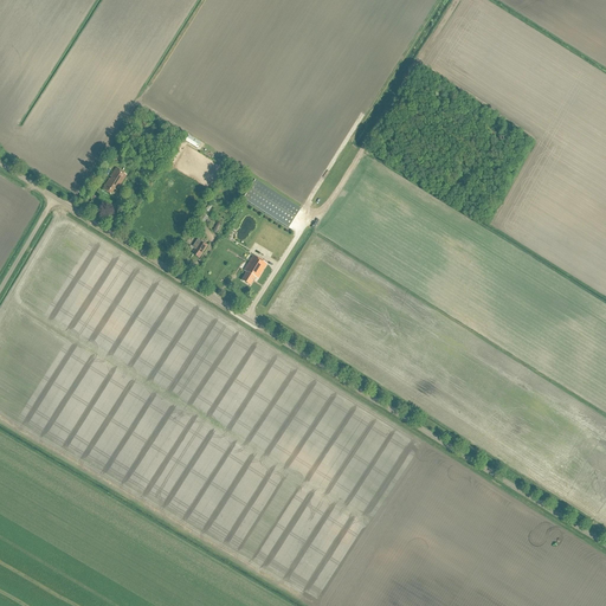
[(208,18),(211,19),(221,2),(218,0),(208,18)]
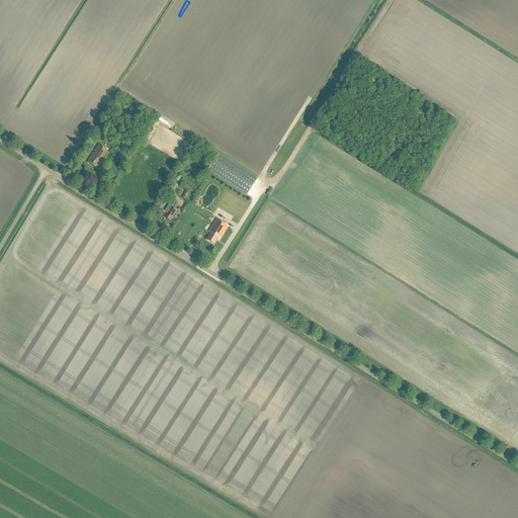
[(168,53),(169,51),(173,52),(179,38),(172,36),(166,51),(168,53)]
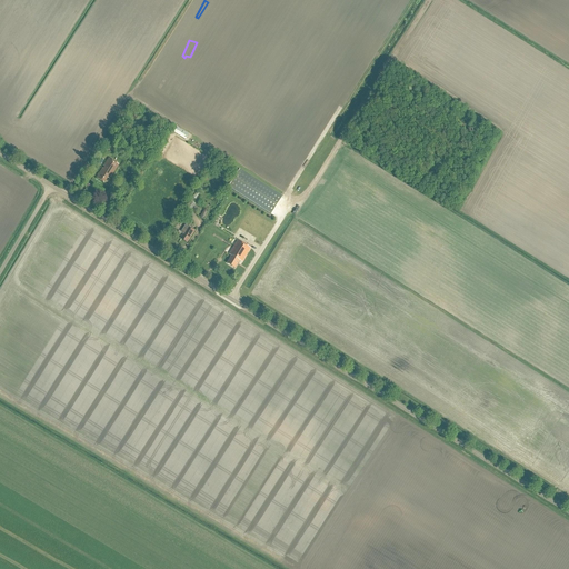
[(199,66),(207,52),(198,47),(190,61),(199,66)]
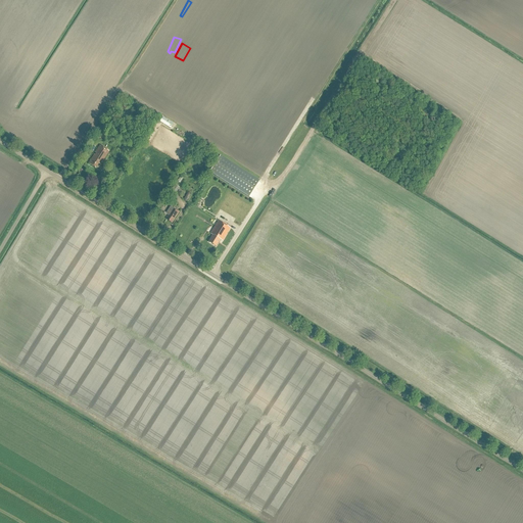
[(146,78),(153,66),(150,64),(144,77),(146,78)]
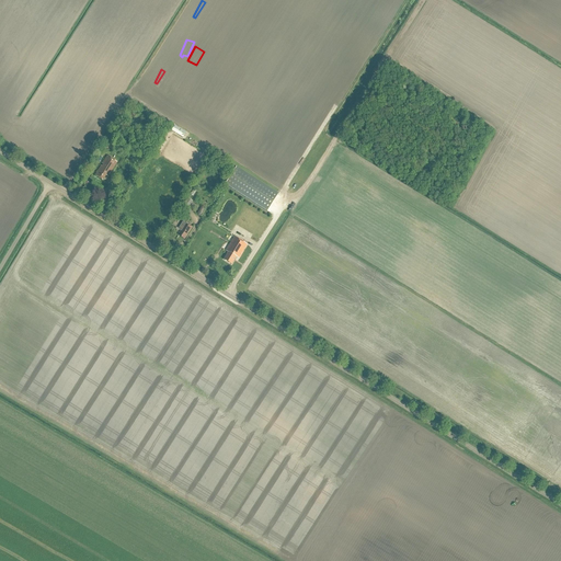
[(171,130),(172,132),(183,138),(186,133),(174,126),(171,130)]
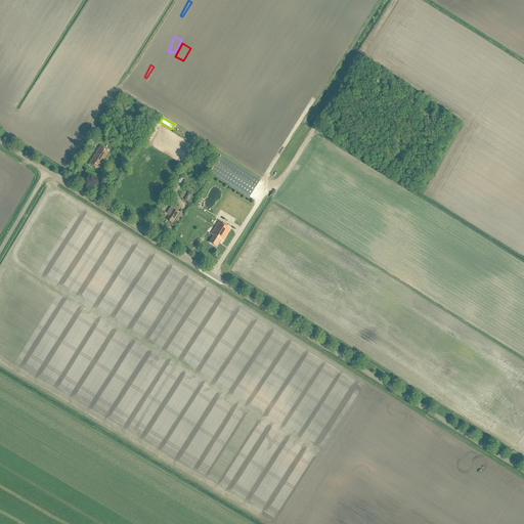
[(162,131),(164,128),(153,121),(151,124),(162,131)]
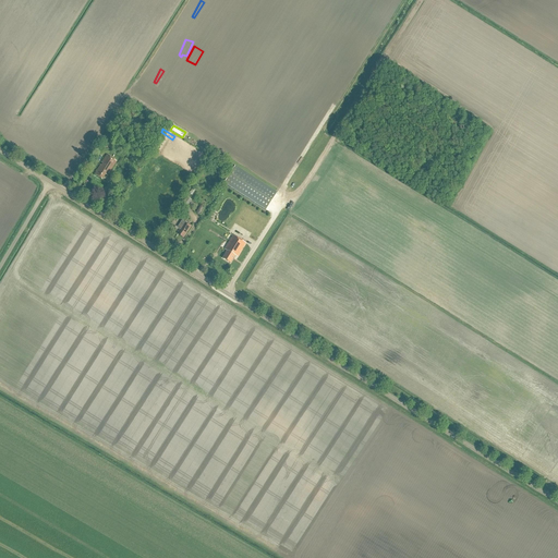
[(109,150),(114,142),(109,138),(104,147),(109,150)]
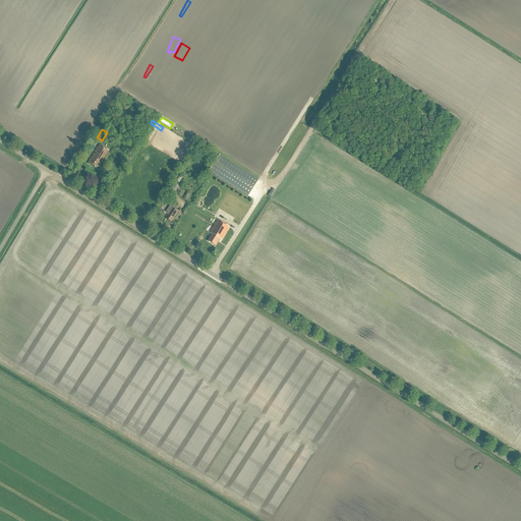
[(100,165),(108,152),(99,146),(95,153),(96,153),(95,155),(94,155),(88,163),(95,168),(98,163),(100,165)]
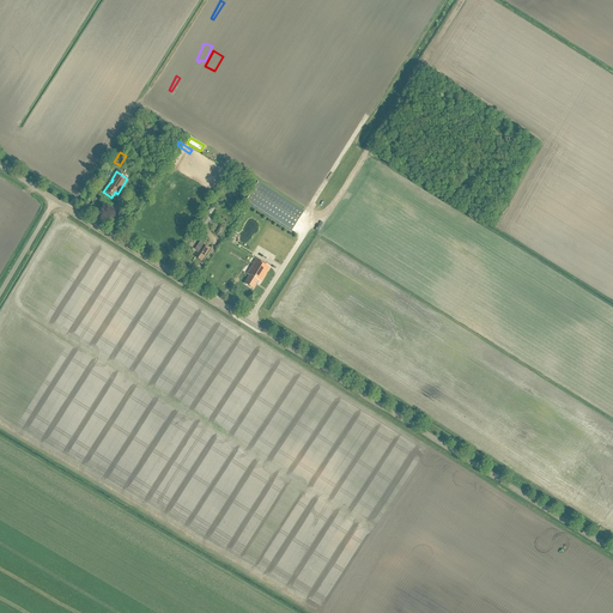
[(246,202),(291,231),(304,212),(258,183),(246,202)]
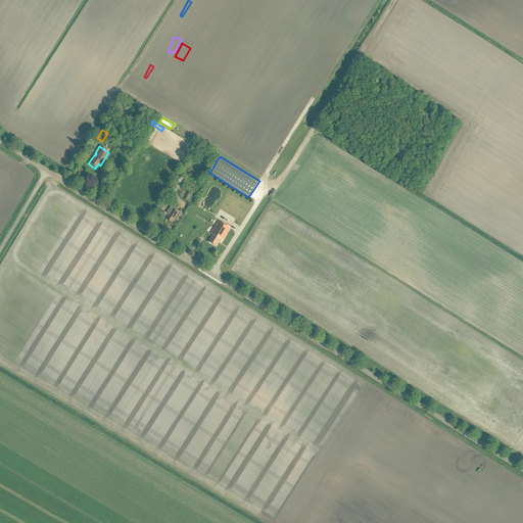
[(192,194),(189,192),(183,200),(186,202),(192,194)]
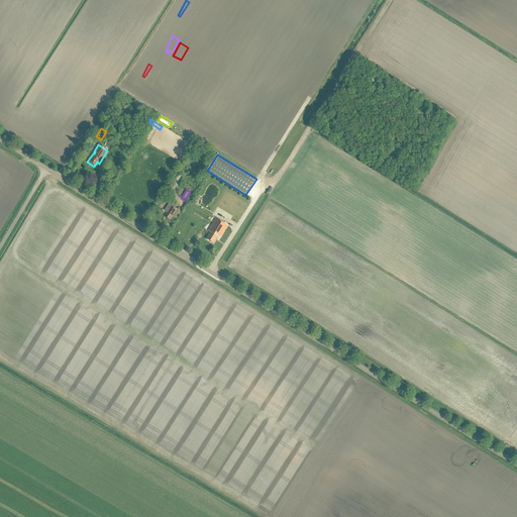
[(170,206),(168,204),(164,211),(166,212),(164,216),(170,220),(173,216),(172,215),(173,213),(174,214),(177,209),(171,205),(170,206)]
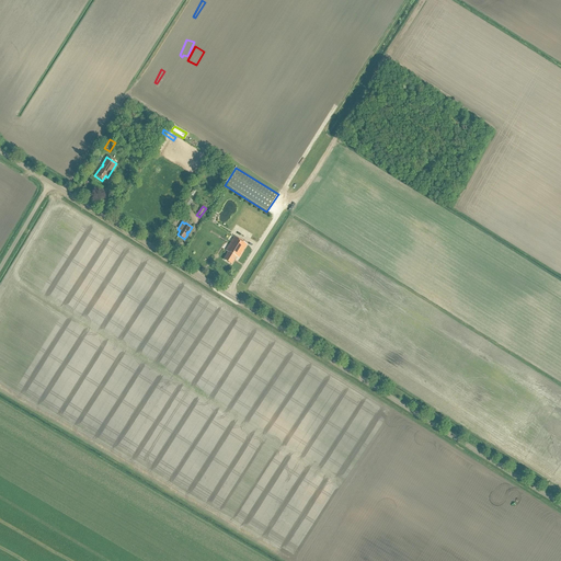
[(238,259),(247,244),(235,237),(226,251),(228,252),(224,260),(231,264),(236,258),(238,259)]
